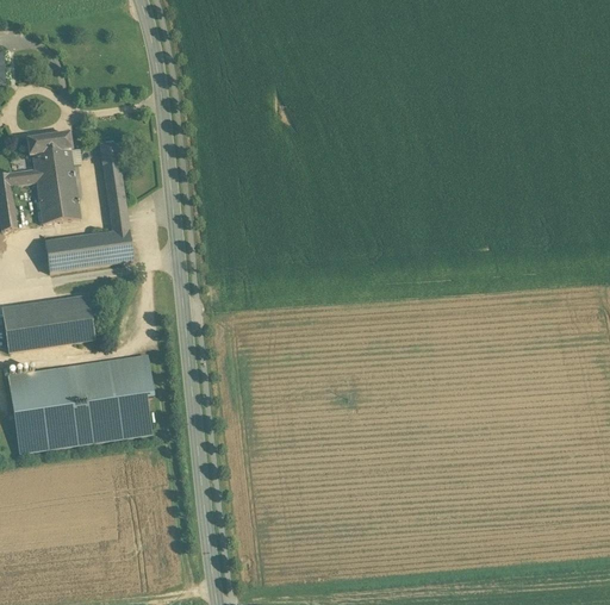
[(32,154),(70,149),(73,148),(70,132),(27,138),(30,155),(32,154)]
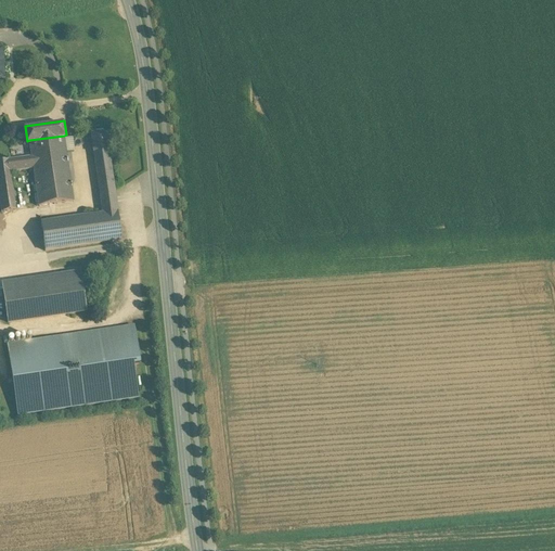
[(106,129),(91,130),(94,152),(110,151),(106,129)]
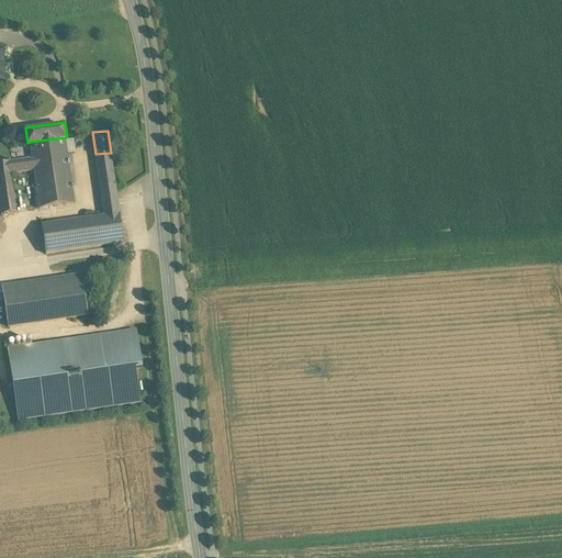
[(65,137),(30,142),(32,156),(34,167),(69,163),(65,137)]
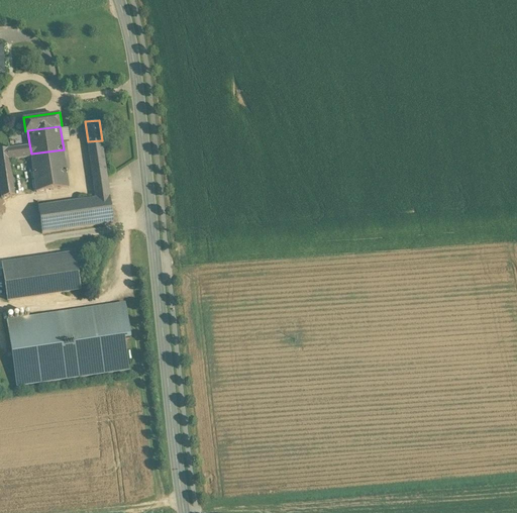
[(102,140),(88,141),(94,181),(107,179),(102,140)]
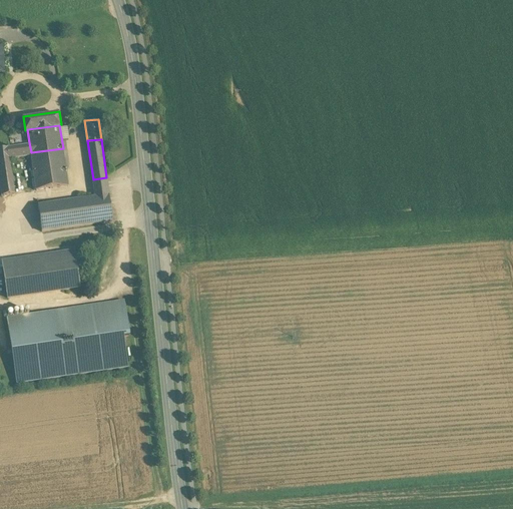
[(29,142),(0,145),(0,169),(3,192),(14,191),(9,155),(31,152),(29,142)]
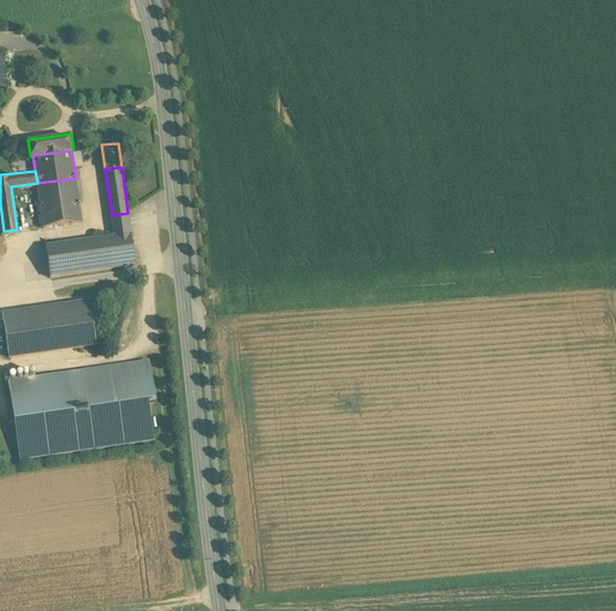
[(76,178),(37,183),(43,225),(82,220),(76,178)]
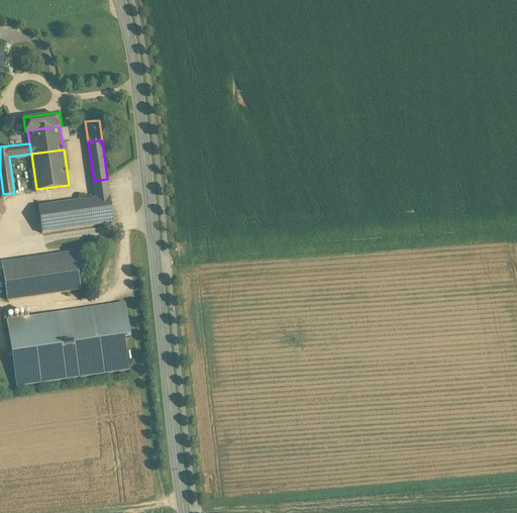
[(108,186),(95,188),(96,197),(110,195),(108,186)]
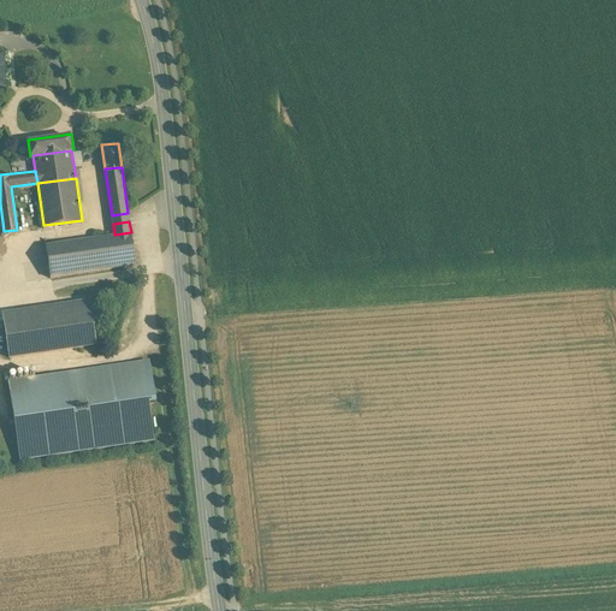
[(46,244),(51,274),(135,262),(131,232),(114,235),(46,244)]
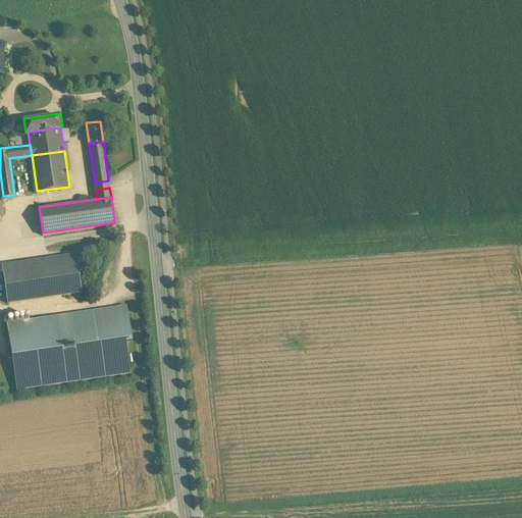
[(76,259),(39,264),(44,295),(82,290),(76,259)]
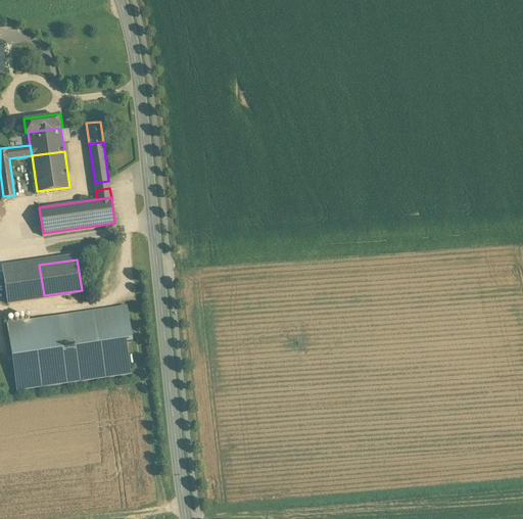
[(39,265),(3,271),(7,301),(44,295),(39,265)]
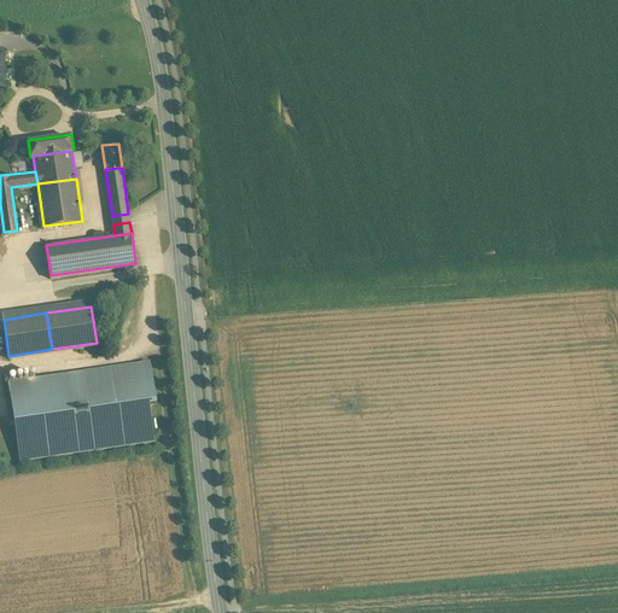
[(143,360),(9,380),(19,459),(153,439),(149,403),(156,402),(155,396),(147,397),(143,360)]
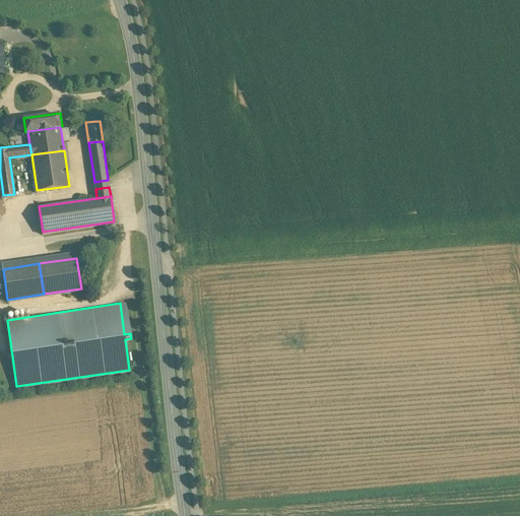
[(124,334),(130,333),(126,303),(120,303),(124,334)]
